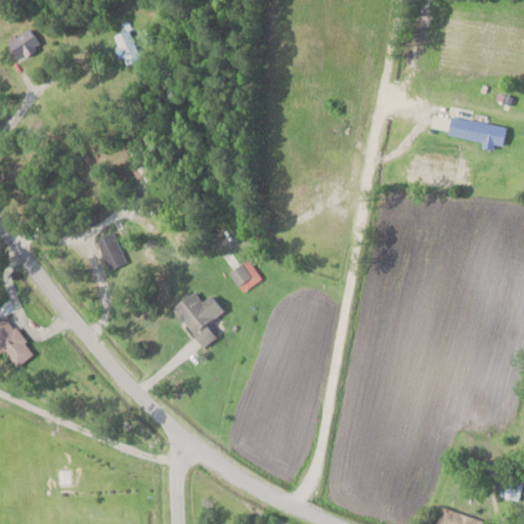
[(15,59),(41,48),(32,28),(6,39),(15,59)]
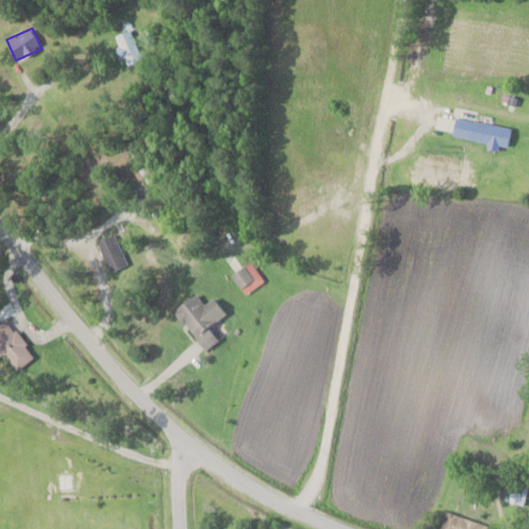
[(142,58),(131,29),(115,35),(126,64),(142,58)]
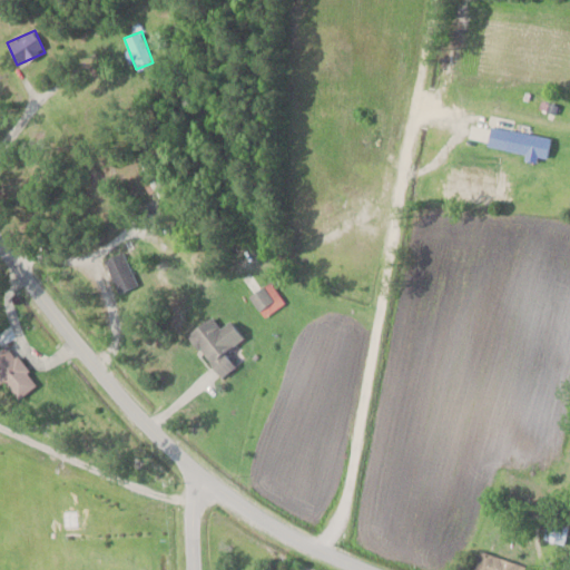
[(548,157),(551,137),(491,127),(488,146),(548,157)]
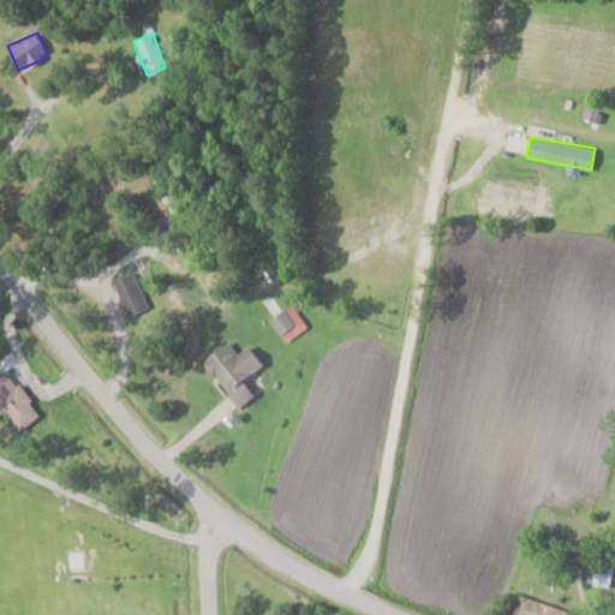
[(127,315),(148,304),(132,269),(111,280),(127,315)]
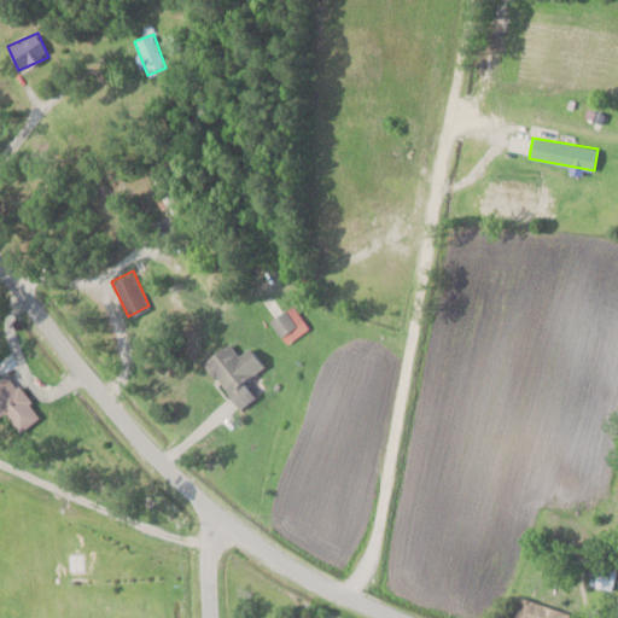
[(309,327),(292,304),(269,320),(286,343),(309,327)]
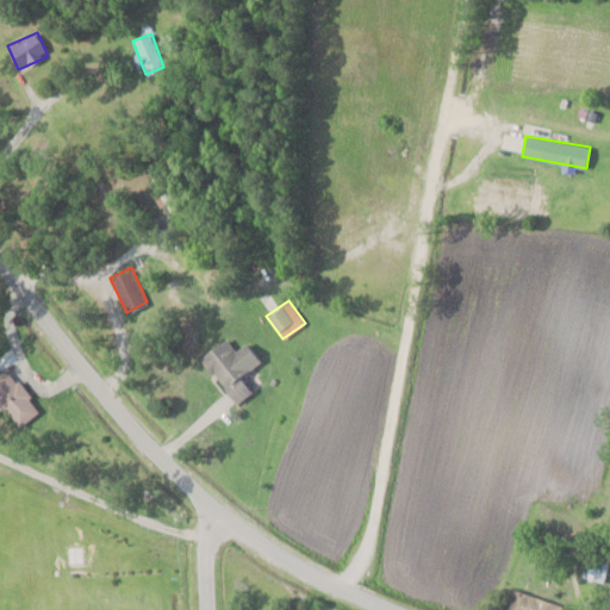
[(234,404),(251,392),(241,375),(249,369),(228,337),(201,354),(234,404)]
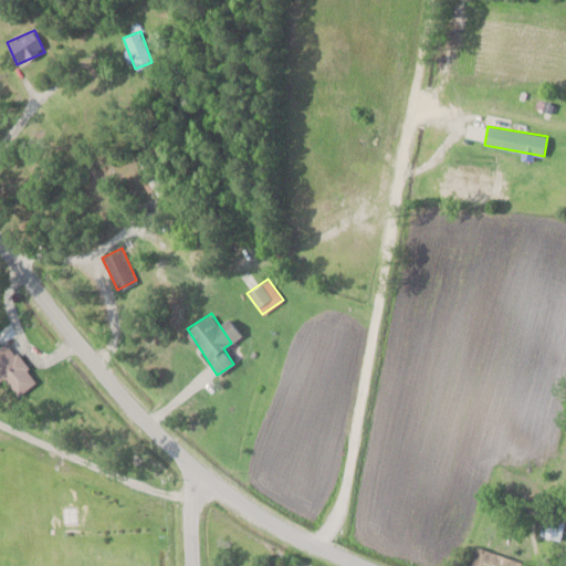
[(0,345),(0,375),(20,396),(39,377),(4,342),(0,345)]
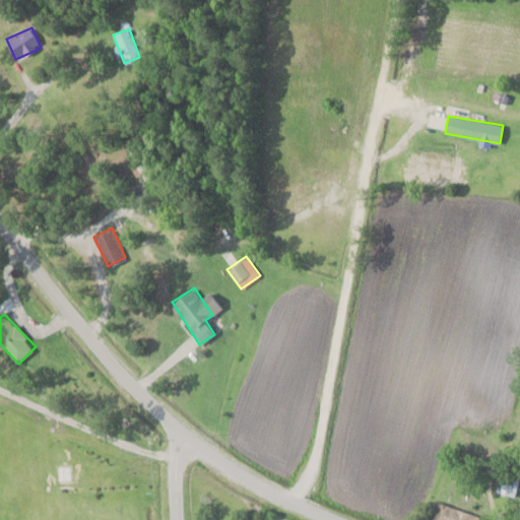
[(518,494),(518,468),(500,468),(500,494),(518,494)]
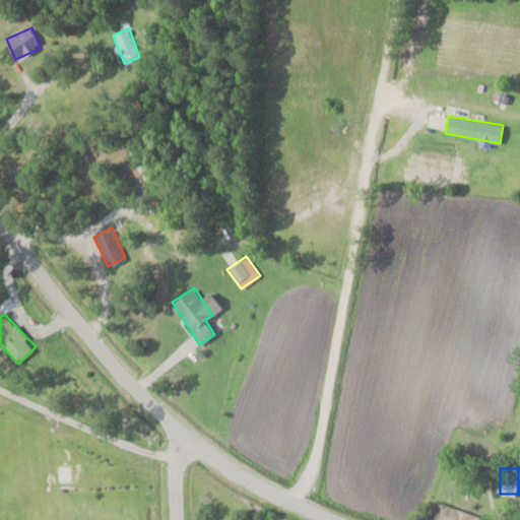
[(434,519),(478,519),(480,514),(438,505),(434,519)]
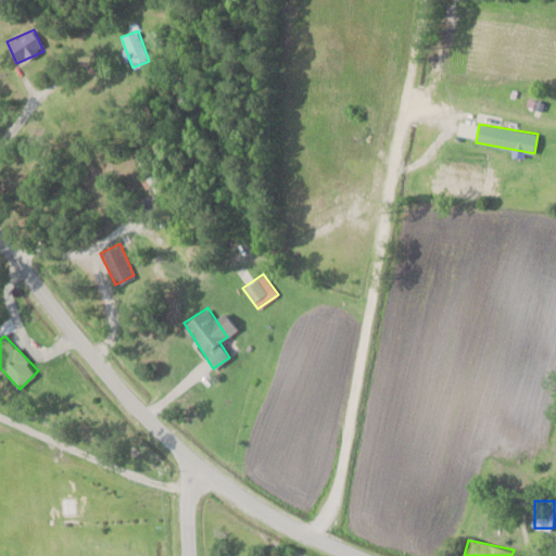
All buildings are outlined.
